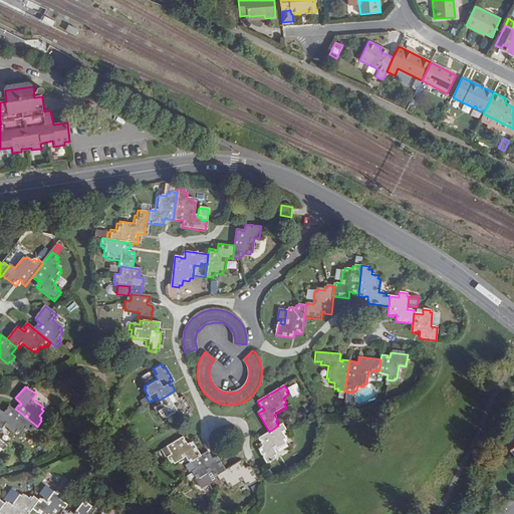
[(177,397),(178,396),(175,391),(159,401),(162,405),(154,409),(157,414),(159,413),(163,420),(165,418),(166,420),(179,413),(181,418),(183,416),(186,420),(193,415),(190,412),(192,410),(184,397),(179,400),(177,397)]
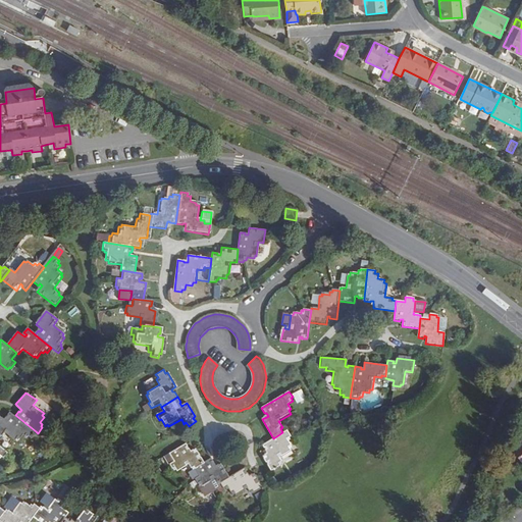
[(5,420),(0,415),(0,435),(4,431),(14,439),(16,437),(18,438),(22,433),(27,437),(29,434),(32,436),(36,431),(15,415),(9,411),(5,415),(7,417),(5,420)]
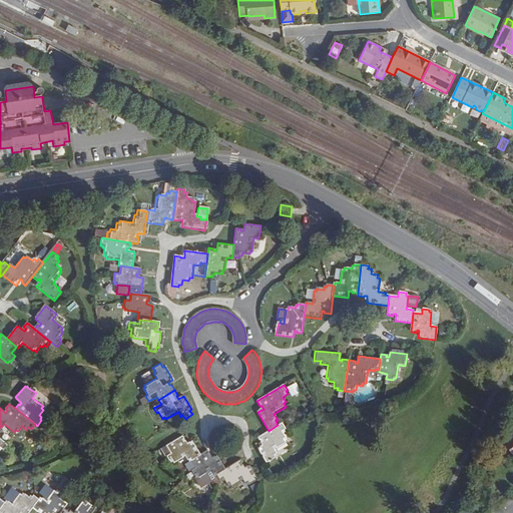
[(286,429),(282,423),(278,425),(269,431),(258,438),(261,443),(262,442),(264,444),(258,448),(266,462),(277,455),(274,450),(286,443),(285,441),(287,440),(283,433),(285,432),(284,430),(286,429)]
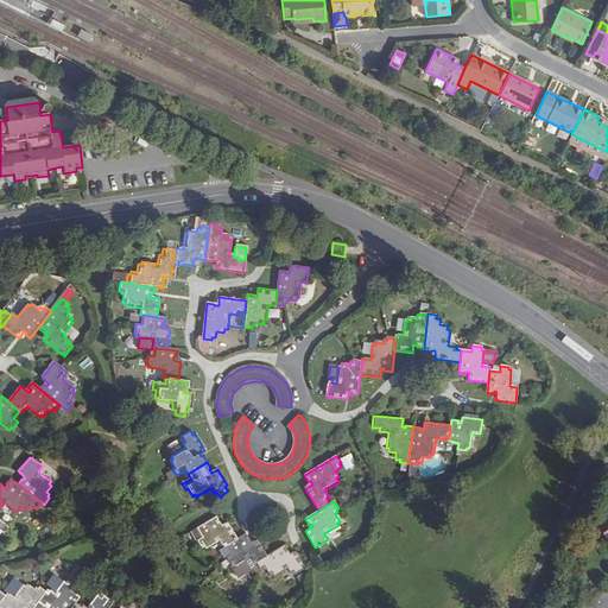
[(607,513),(595,524),(607,538),(607,513)]
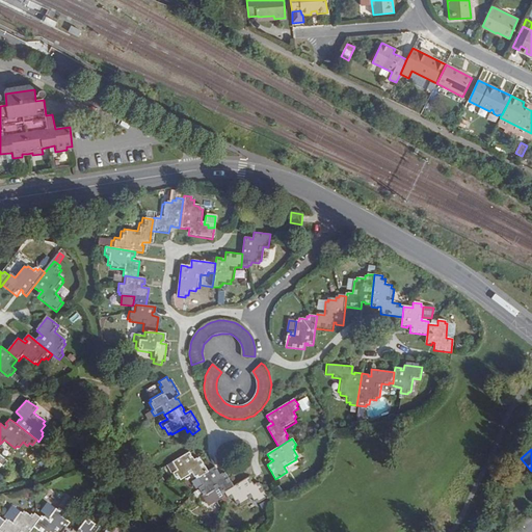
[(191,455),(189,452),(173,461),(177,469),(171,471),(176,478),(178,476),(180,479),(191,472),(195,478),(197,477),(207,472),(197,455),(191,459),(190,456),(191,455)]
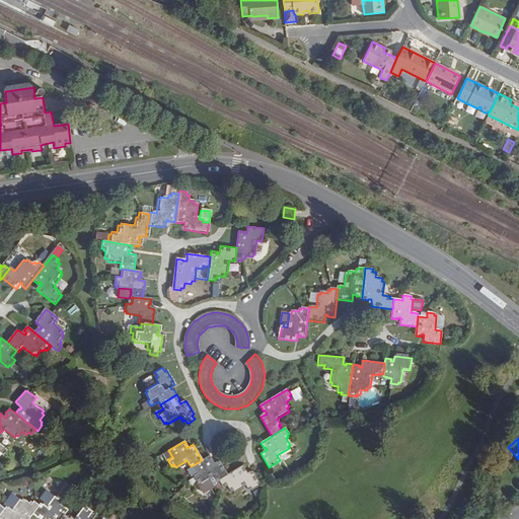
[(212,459),(210,455),(202,460),(193,465),(198,472),(193,474),(204,495),(221,485),(219,479),(226,475),(218,460),(212,463),(210,460),(212,459)]
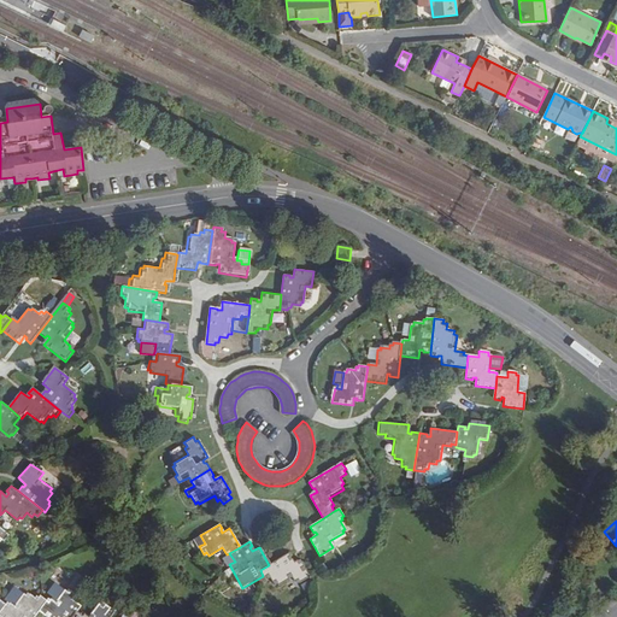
[(293,558),(289,552),(269,565),(260,570),(263,576),(264,577),(268,576),(269,579),(270,577),(275,585),(278,582),(280,586),(294,577),(298,583),(311,575),(305,564),(301,558),(293,563),(292,559),(293,558)]
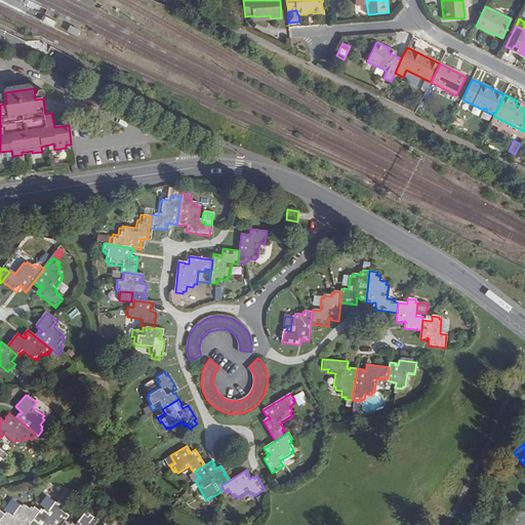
[(57,497),(66,502),(73,491),(65,487),(57,497)]
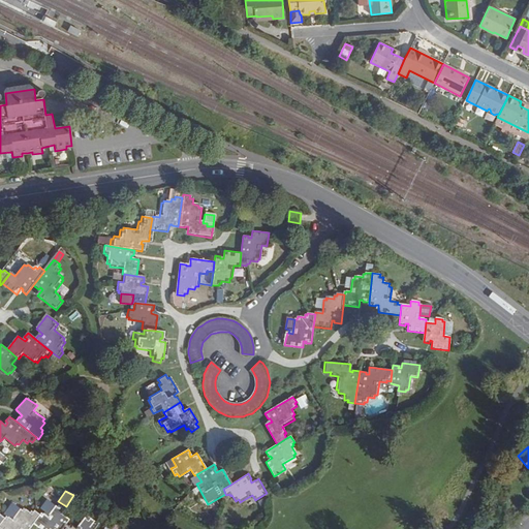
[(44,514),(48,517),(57,505),(48,499),(43,505),(44,514)]
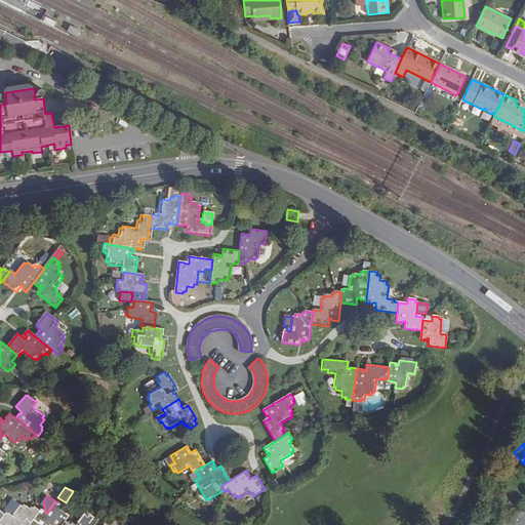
[(61,524),(67,518),(69,515),(63,510),(66,506),(58,500),(57,502),(56,501),(47,513),(41,509),(40,510),(34,519),(41,524),(51,524),(52,524),(53,524),(61,524)]
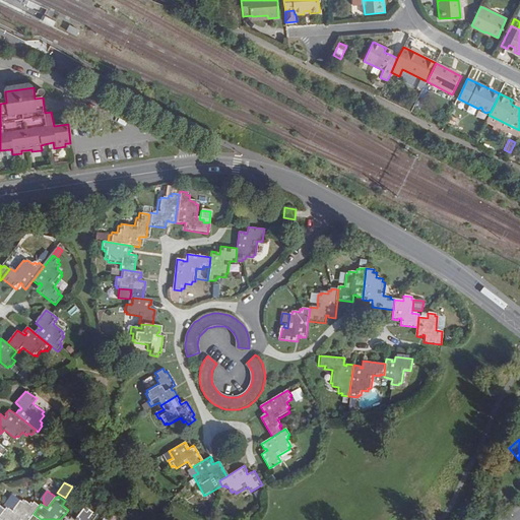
[(28,519),(34,514),(40,505),(35,501),(33,503),(30,501),(29,503),(23,499),(21,502),(19,500),(11,510),(5,507),(4,509),(0,514),(0,519),(1,519),(28,519)]
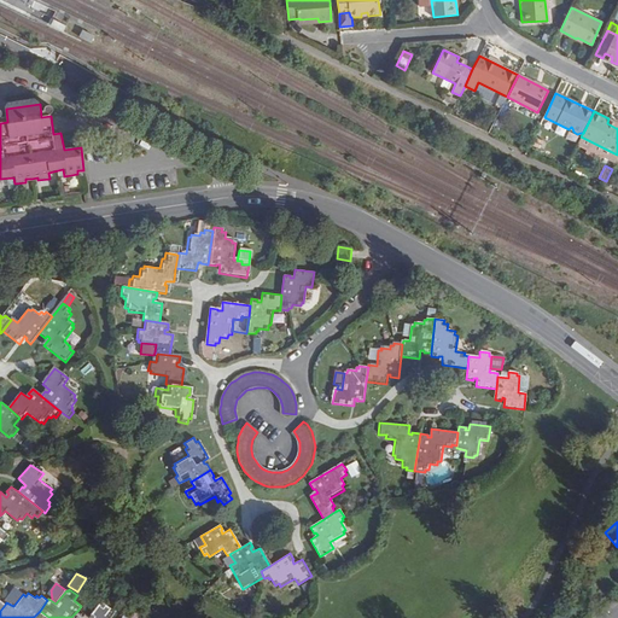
[(83,610),(81,612),(79,610),(71,617),(111,617),(118,608),(111,602),(110,605),(103,600),(101,602),(99,601),(89,614),(83,610)]
